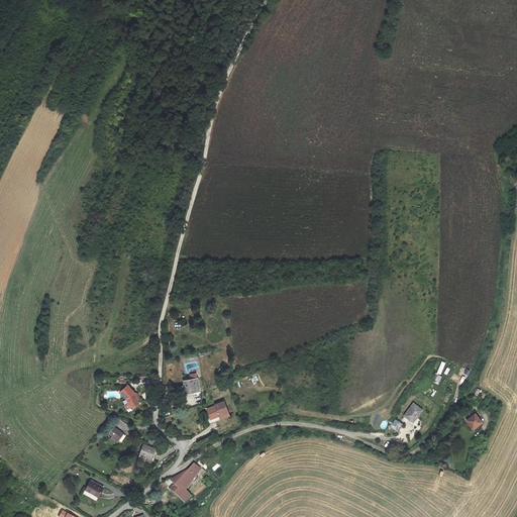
[(431,381),(438,385),(442,377),(435,373),(431,381)]
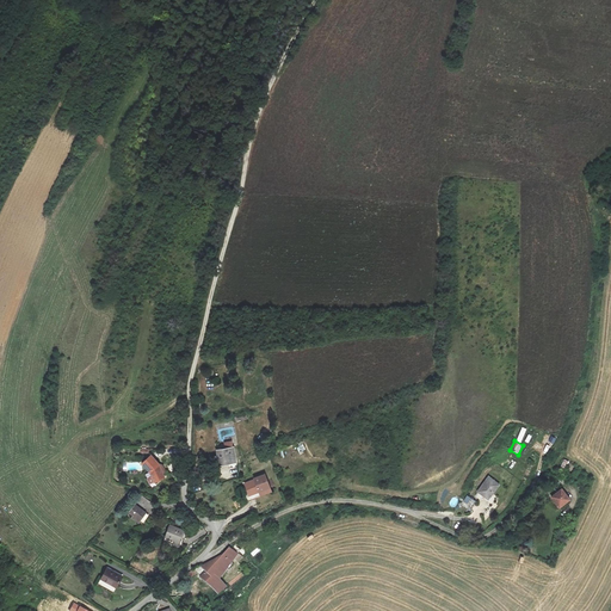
[(220,466),(235,463),(233,442),(224,443),(226,449),(217,450),(220,466)]
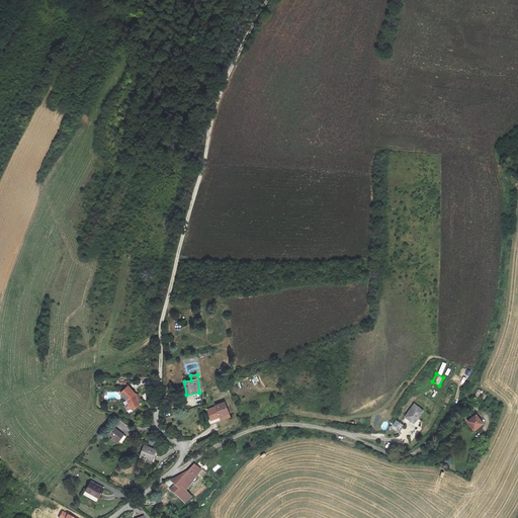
[(128,386),(121,394),(128,401),(133,409),(140,406),(136,396),(135,395),(135,394),(128,386)]
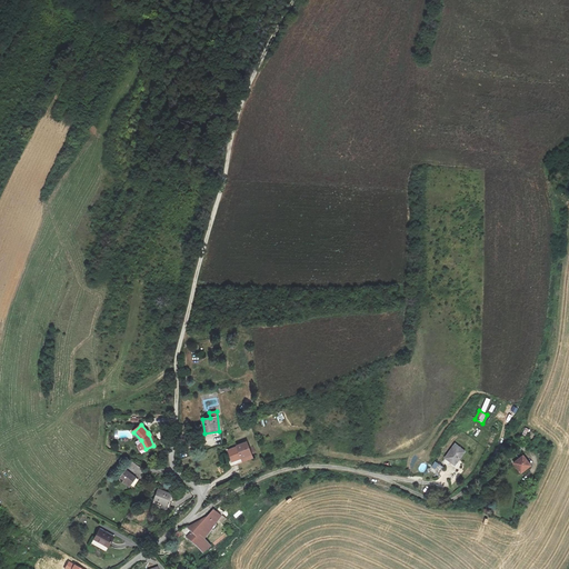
[(228,451),(233,465),(252,457),(247,442),(238,447),(238,448),(228,451)]
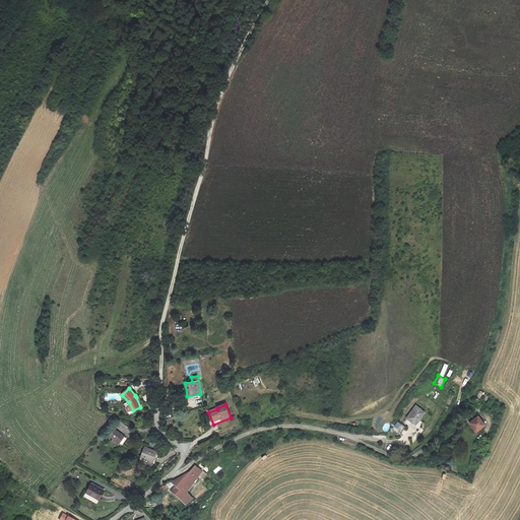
[(416,406),(407,418),(415,425),(426,413),(416,406)]
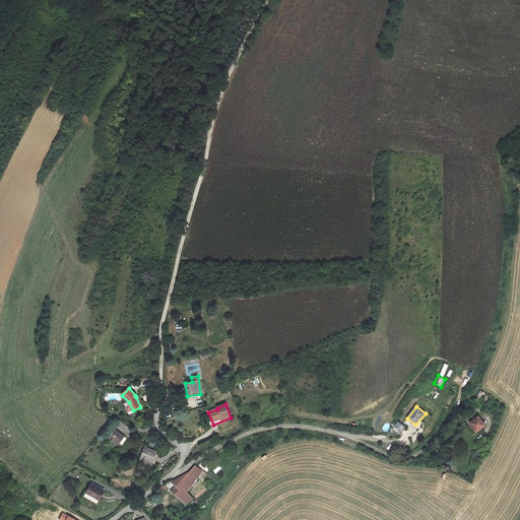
[(478,416),(469,424),(476,433),(485,426),(478,416)]
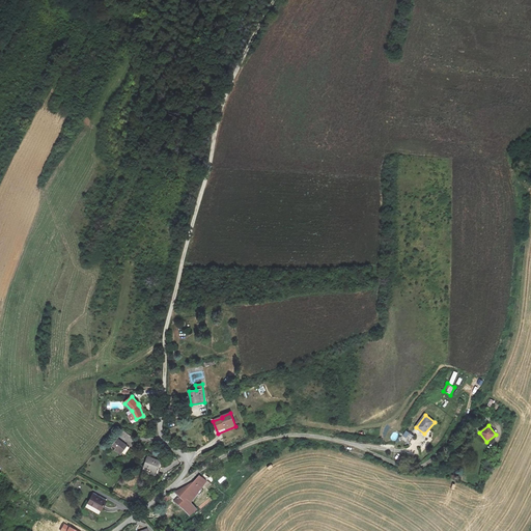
[(123,432),(133,441),(138,437),(128,428),(123,432)]
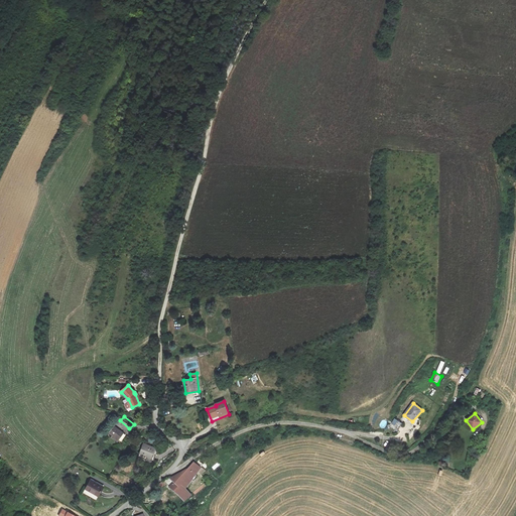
[(395,419),(388,428),(396,433),(402,423),(395,419)]
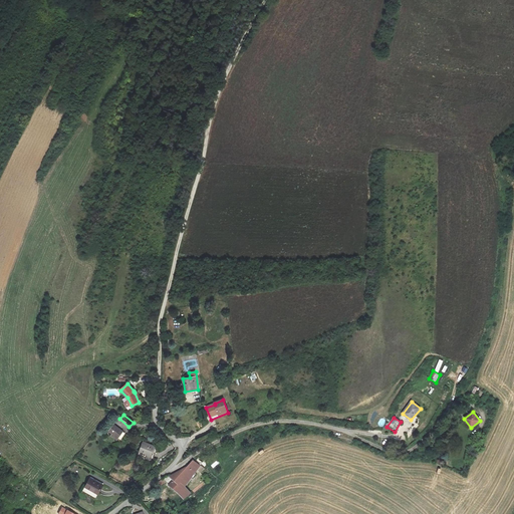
[(109,431),(119,439),(124,433),(114,425),(109,431)]
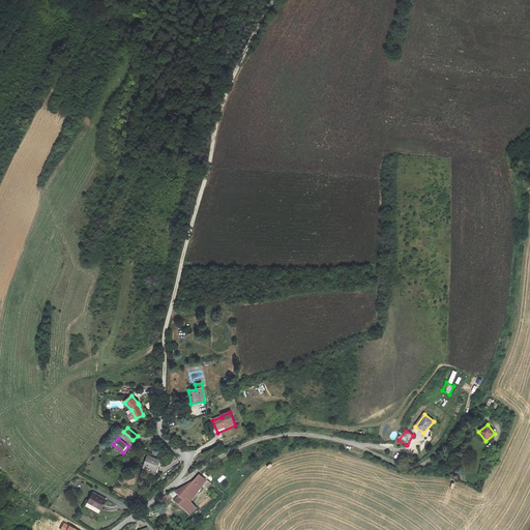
[(143,468),(156,473),(160,462),(147,457),(143,468)]
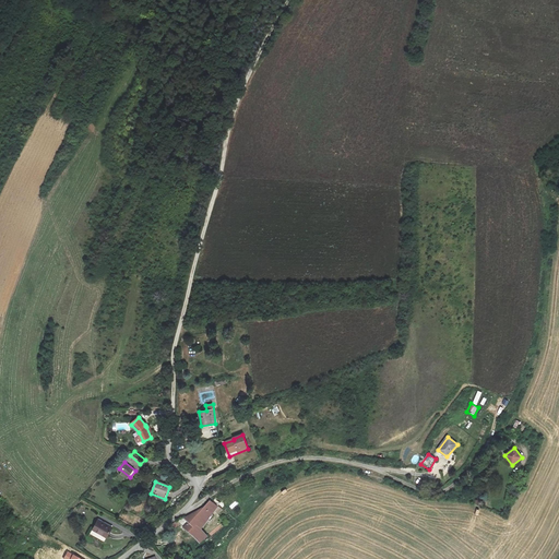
[(490,484),(486,491),(491,495),(496,487),(490,484)]
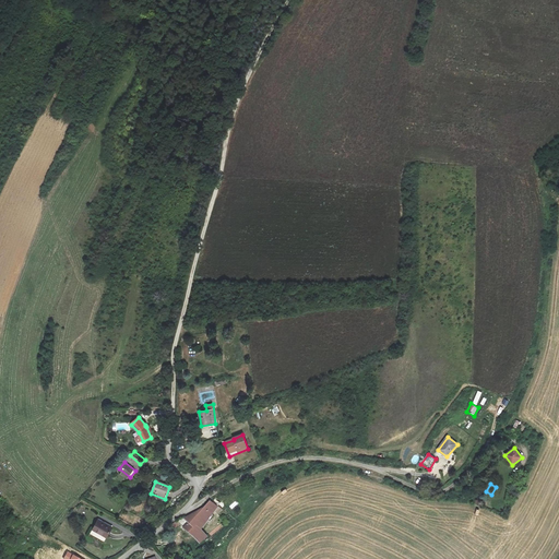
[(214,508),(207,500),(197,513),(202,518),(194,526),(202,532),(212,518),(214,520),(223,510),(217,504),(214,508)]
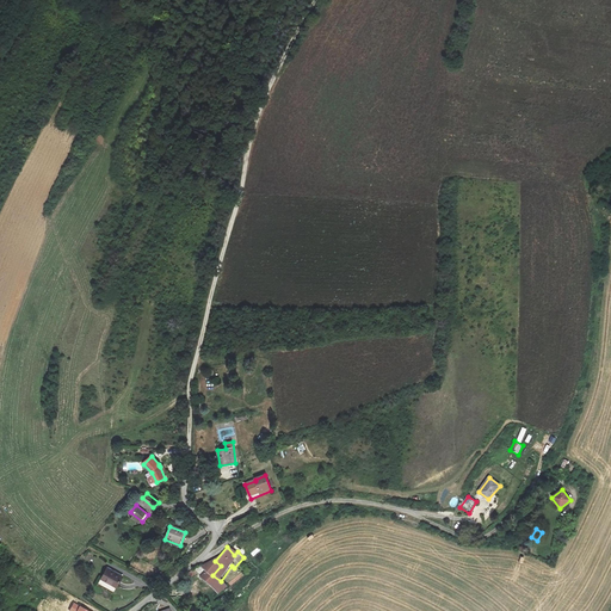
[(221,566),(215,561),(199,580),(214,591),(221,581),(213,575),(221,566)]
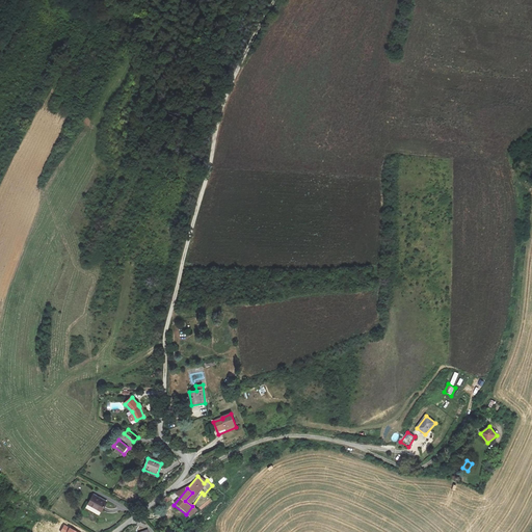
[(87,504),(101,512),(106,502),(94,495),(87,504)]
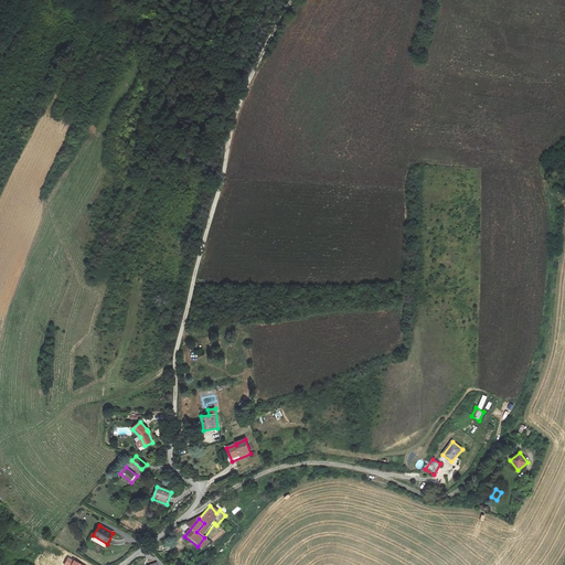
[(215,540),(226,532),(224,530),(213,537),(215,540)]
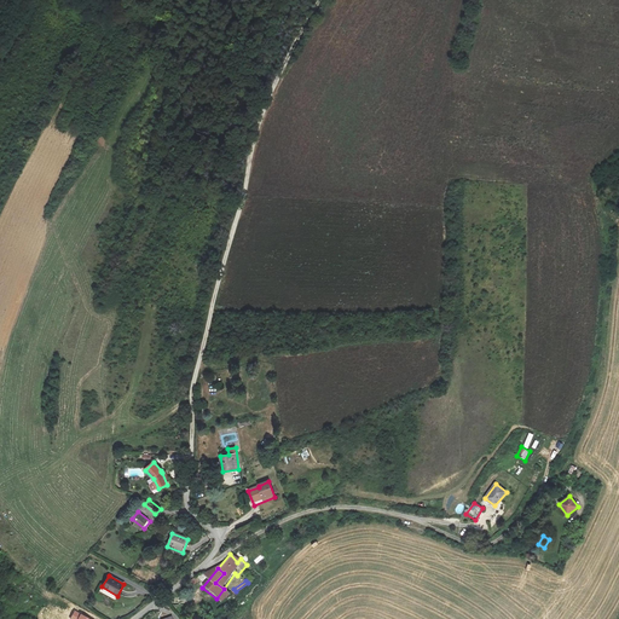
[(224,589),(217,599),(225,606),(232,596),(224,589)]
